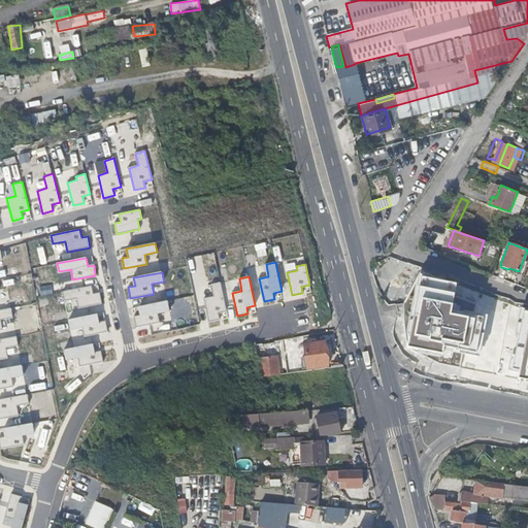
[(226,310),(220,282),(211,284),(213,296),(204,298),(208,321),(220,319),(218,312),(226,310)]
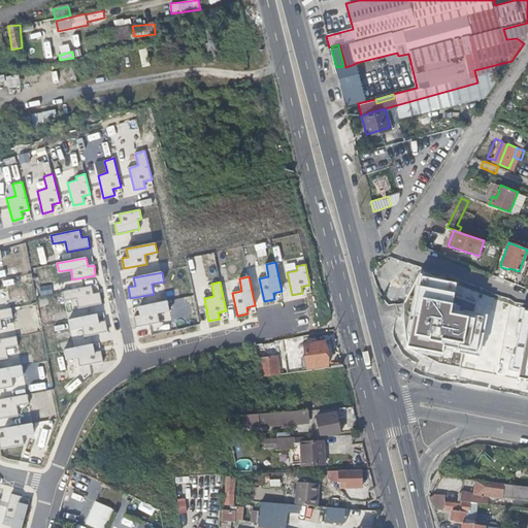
[(92,286),(63,291),(65,300),(76,298),(78,307),(101,303),(100,293),(93,294),(92,286)]
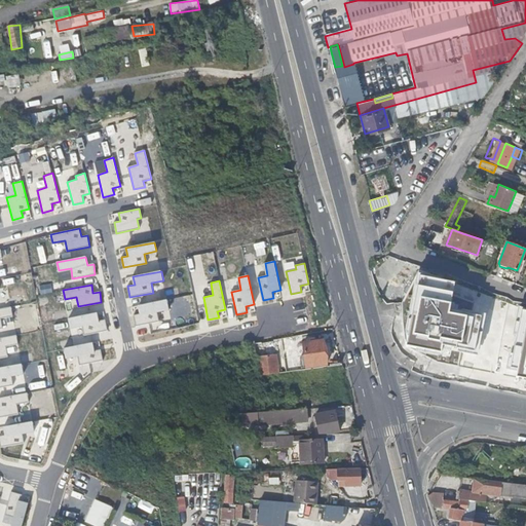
[(168,308),(167,300),(139,305),(140,313),(134,314),(136,325),(158,321),(157,311),(168,308)]
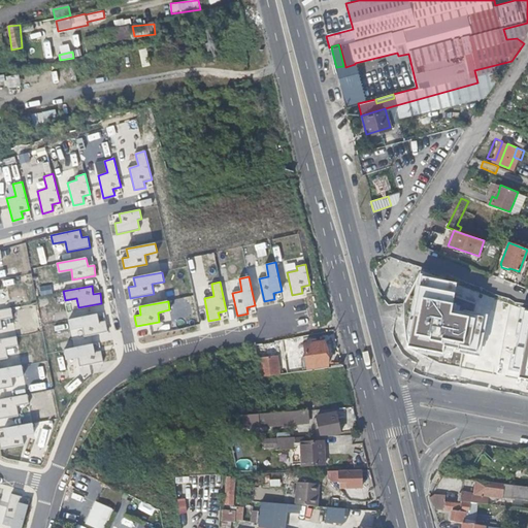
[(402,314),(402,304),(393,306),(396,316),(402,314)]
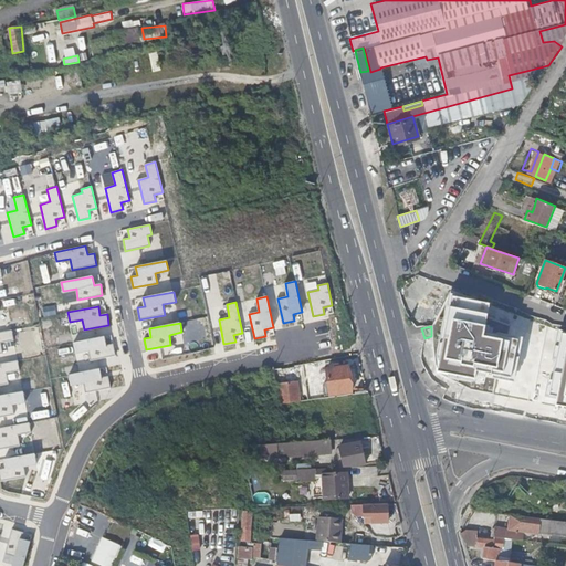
[(13,339),(12,331),(0,332),(0,353),(2,353),(1,343),(13,339)]
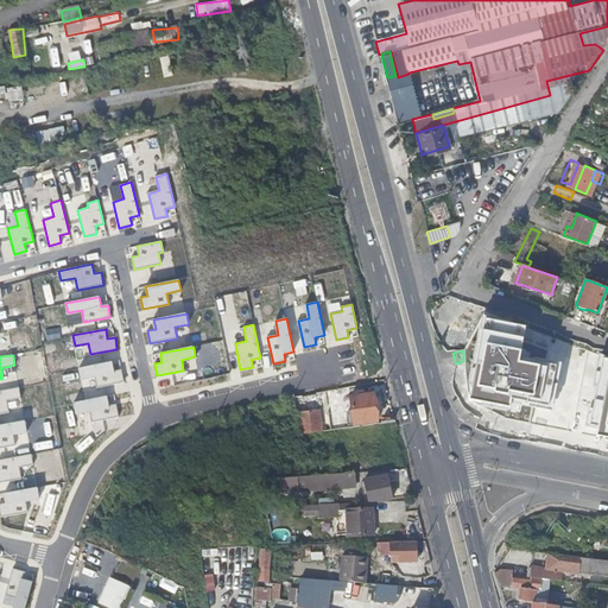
[(113,361),(80,367),(82,378),(95,375),(97,386),(124,381),(122,369),(114,371),(113,361)]
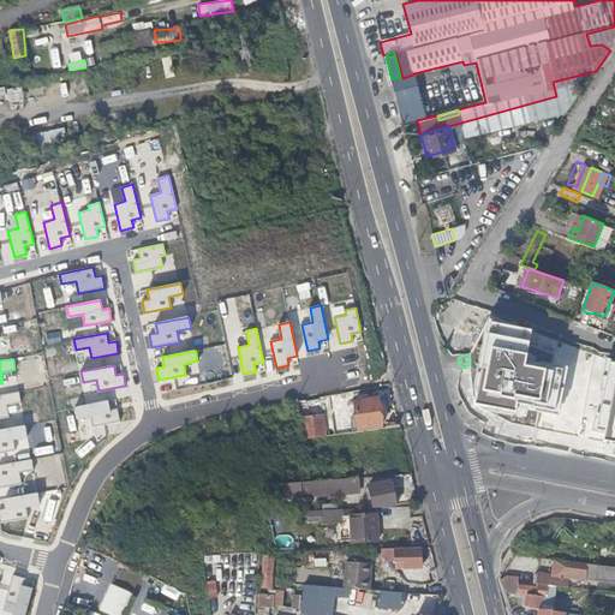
[(21,402),(19,392),(0,394),(0,417),(9,417),(7,405),(21,402)]
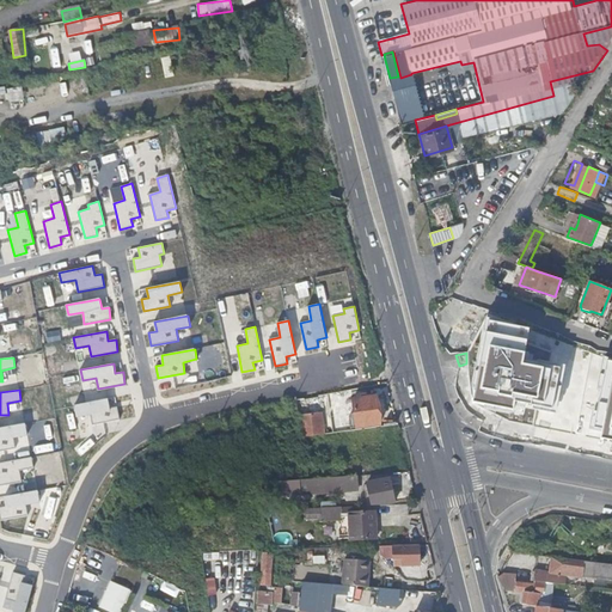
[(352,399),(353,412),(348,414),(347,415),(348,420),(354,418),(355,424),(355,427),(378,424),(374,396),(366,397),(366,393),(361,393),(361,398),(352,399)]
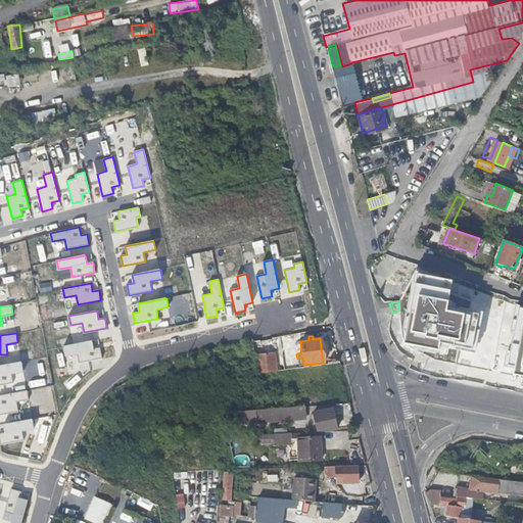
[(92,340),(63,345),(65,354),(77,352),(79,362),(101,358),(100,347),(93,348),(92,340)]
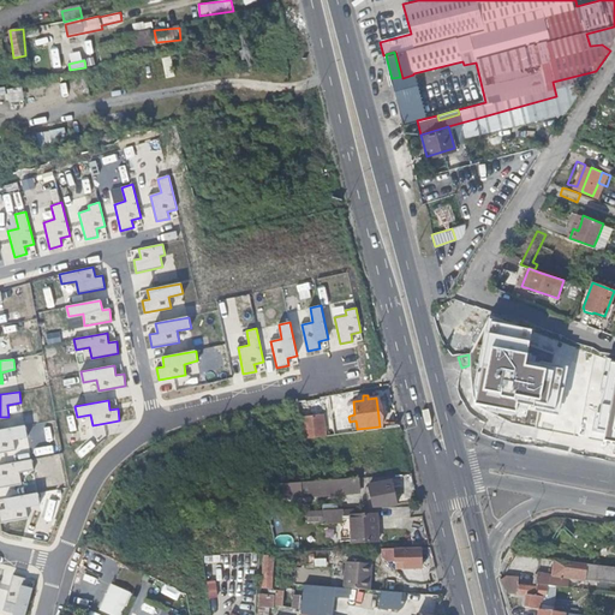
[(300,418),(303,437),(303,439),(323,436),(321,415),(300,418)]
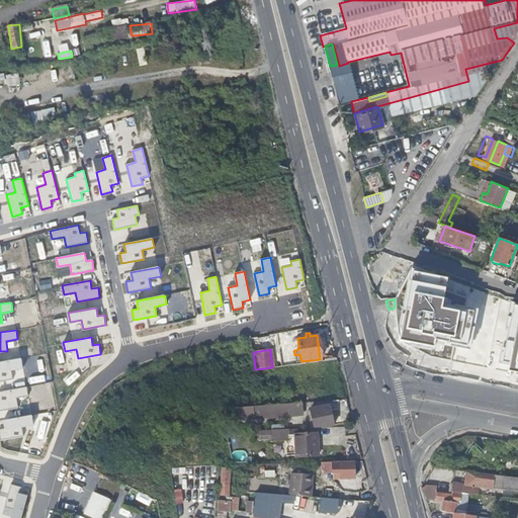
[(22,367),(21,358),(0,361),(0,380),(12,379),(11,369),(22,367)]
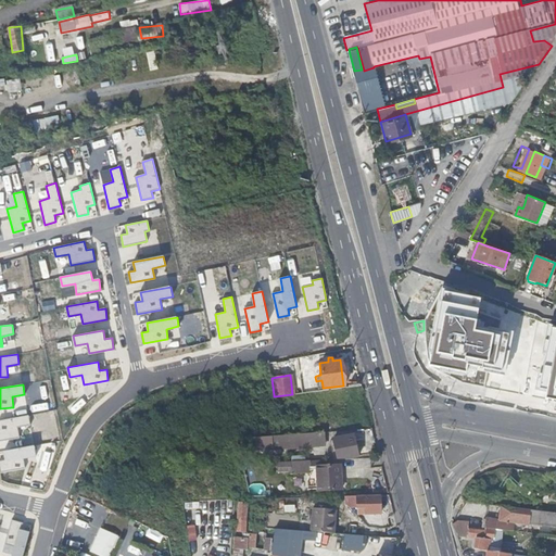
[(176,399),(167,399),(171,419),(173,437),(177,436),(176,429),(175,418),(176,418),(174,405),(177,405),(176,399)]
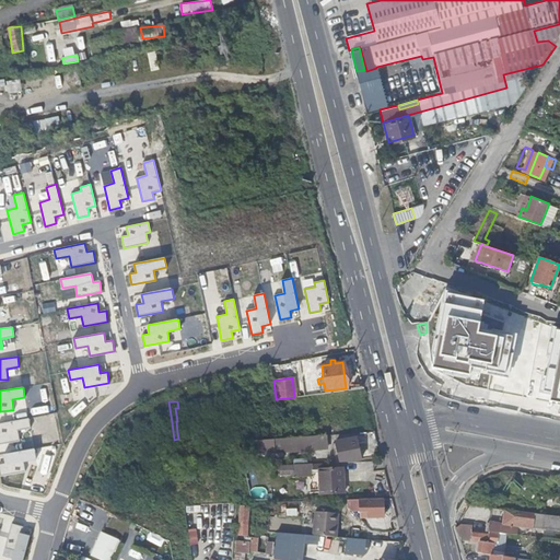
[(31,428),(28,418),(0,423),(0,432),(0,443),(20,441),(18,430),(31,428)]
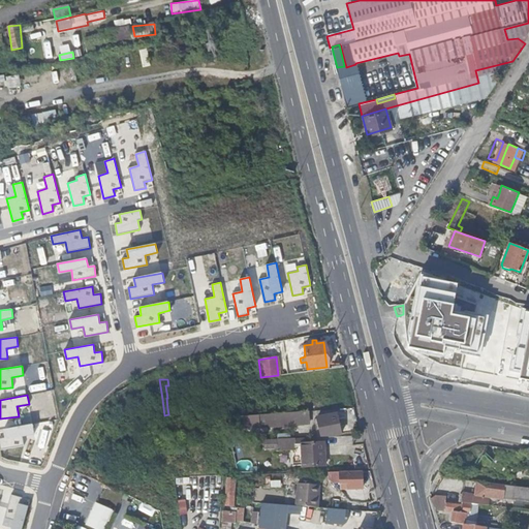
[(310,423),(310,413),(257,417),(258,427),(310,423)]
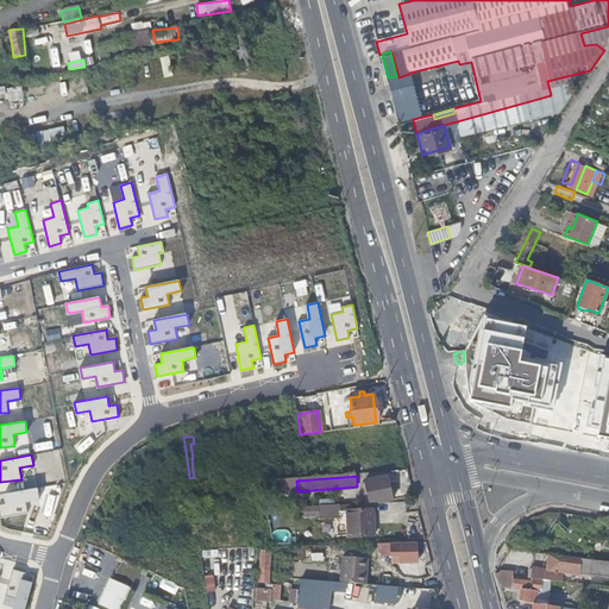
[(366,481),(369,503),(393,498),(389,477),(366,481)]
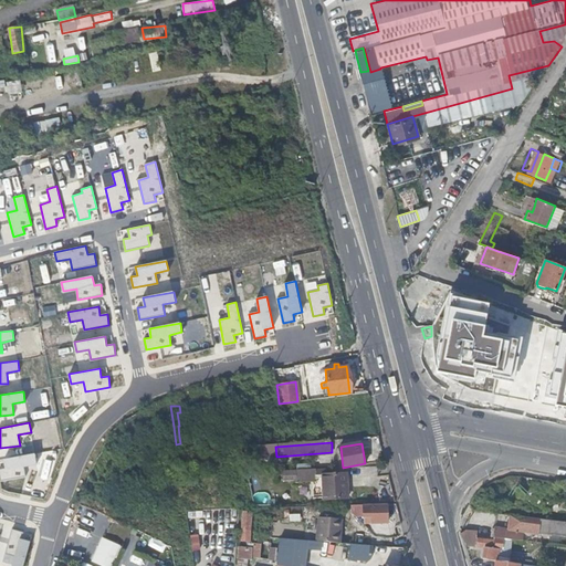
[(37,463),(35,454),(4,460),(6,469),(0,469),(0,474),(1,481),(25,477),(23,465),(37,463)]
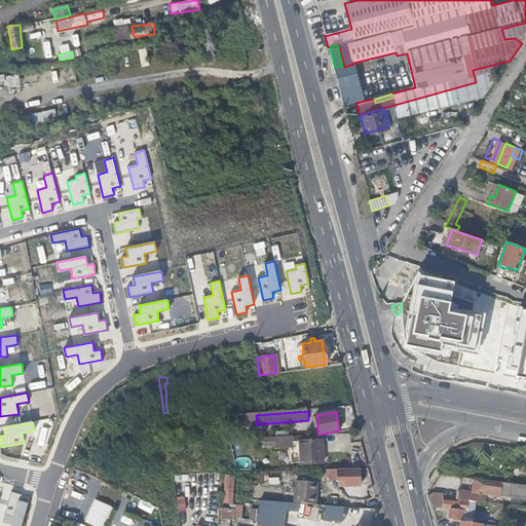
[(295,444),(295,437),(278,437),(279,445),(294,444),(295,444)]
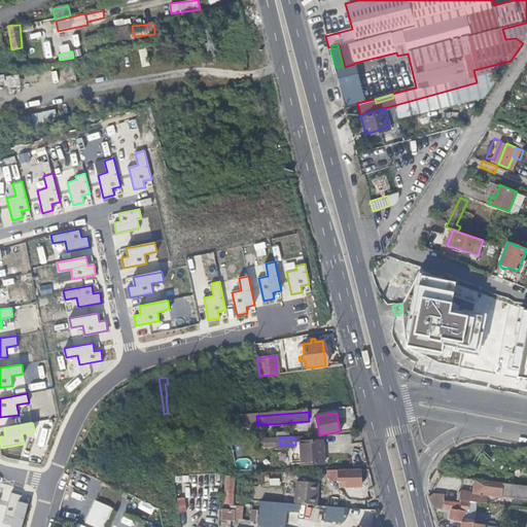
[(324,441),(303,443),(305,464),(326,462),(324,441)]
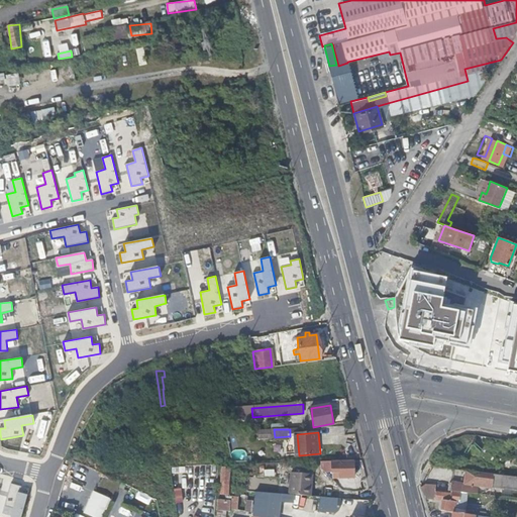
[(354,477),(354,461),(340,461),(340,478),(354,477)]
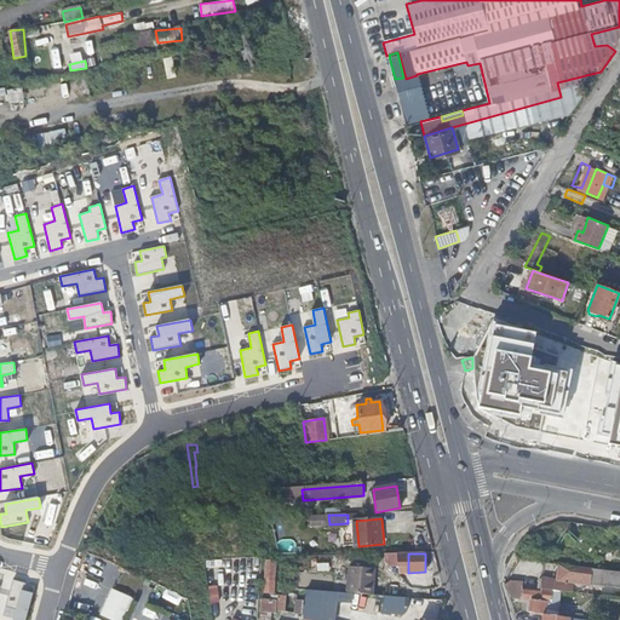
[(329,556),(310,556),(313,569),(329,568),(329,556)]
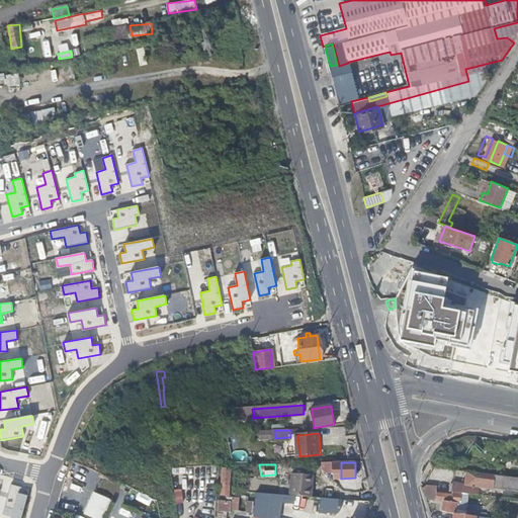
[(222,496),(226,496),(226,500),(230,500),(231,469),(224,469),(222,496)]
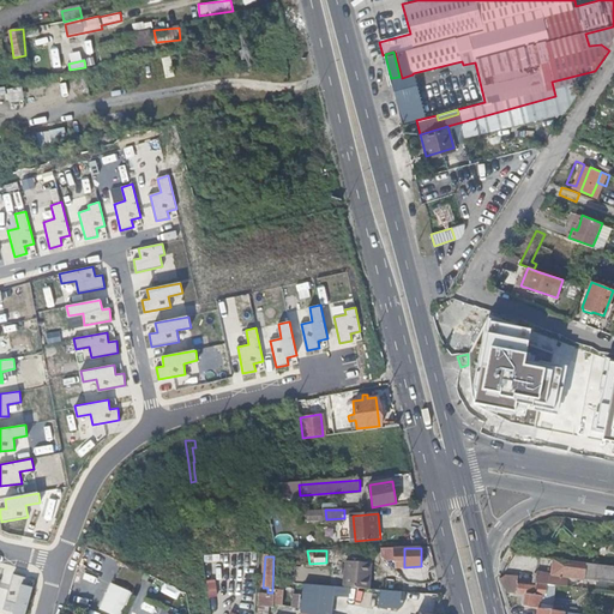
[(584,578),(585,565),(555,561),(551,560),(551,569),(552,570),(552,575),(534,572),(534,573),(531,573),(530,583),(535,584),(546,585),(558,587),(560,578),(563,576),(584,578)]
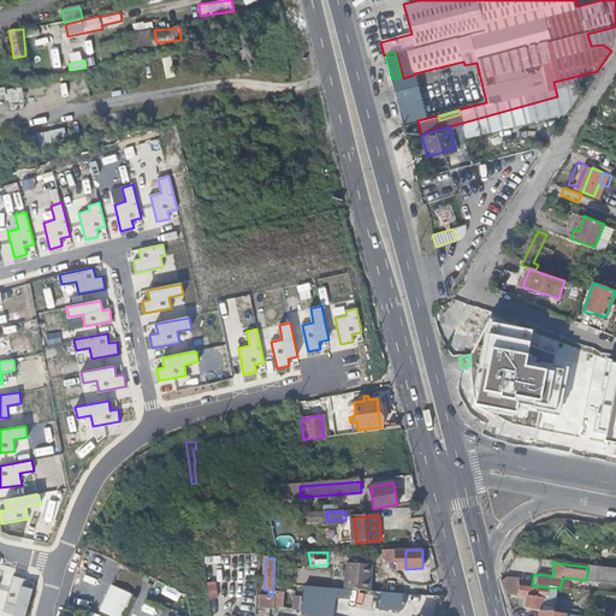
[(367,591),(369,591),(372,566),(347,563),(345,588),(367,591)]
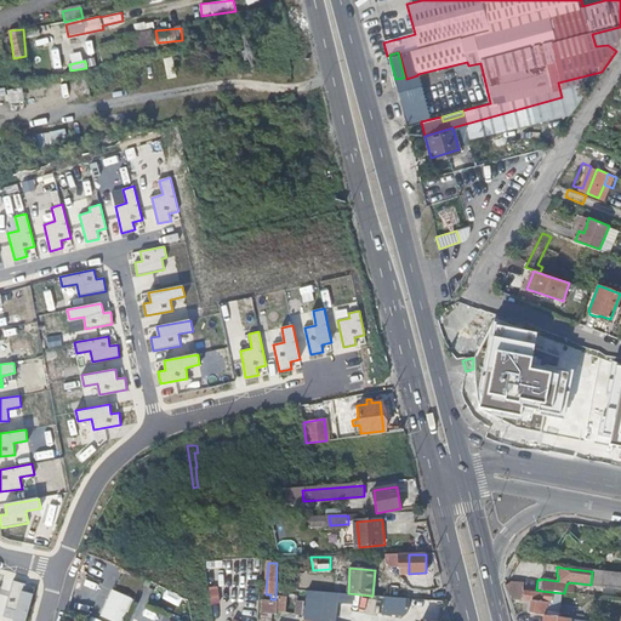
[(520,597),(520,591),(522,588),(506,586),(506,587),(507,594),(520,597)]
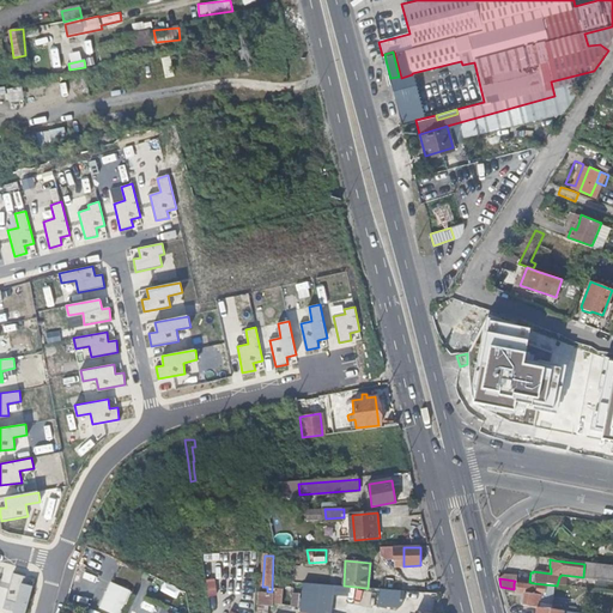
[(121,612),(131,592),(110,582),(99,608),(109,612),(121,612)]
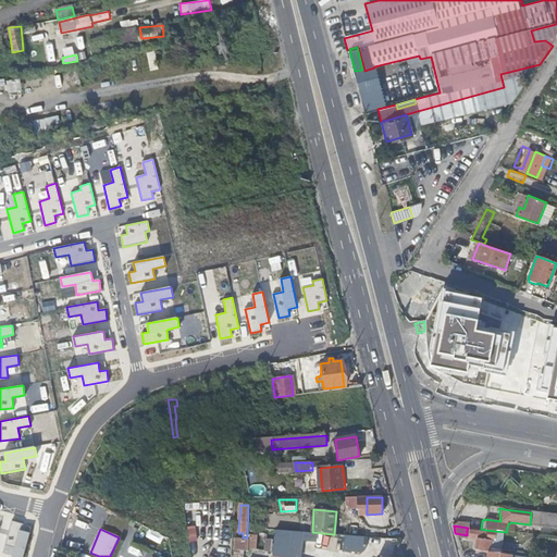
[(493,542),(495,531),(485,530),(485,532),(475,531),(468,530),(467,539),(474,541),(473,551),(486,553),(487,553),(489,541),(493,542)]
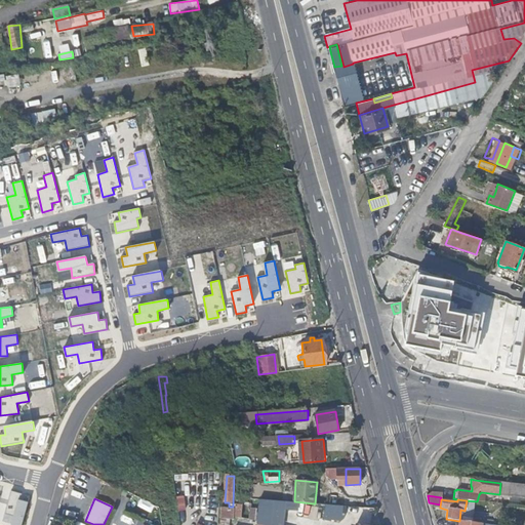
[(235,518),(236,518),(237,505),(235,505),(235,510),(221,510),(219,524),(229,524),(230,520),(234,521),(235,518)]
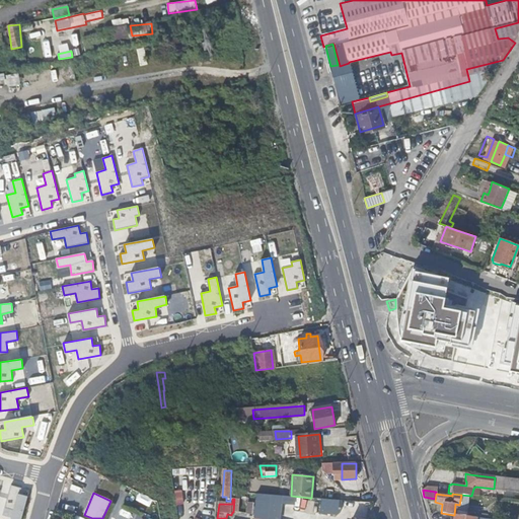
[(340,516),(341,500),(321,499),(320,515),(340,516)]
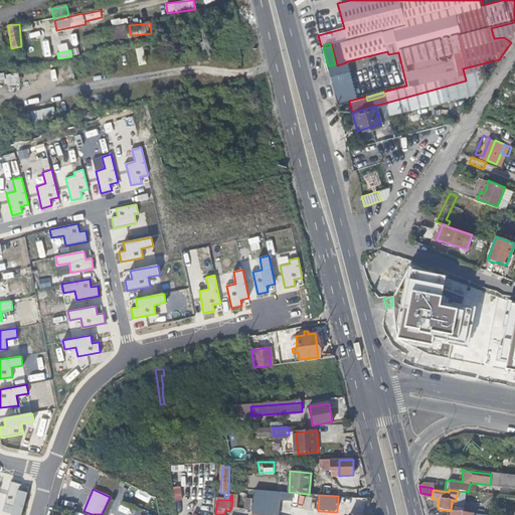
[(245,498),(244,510),(252,510),(253,499),(245,498)]
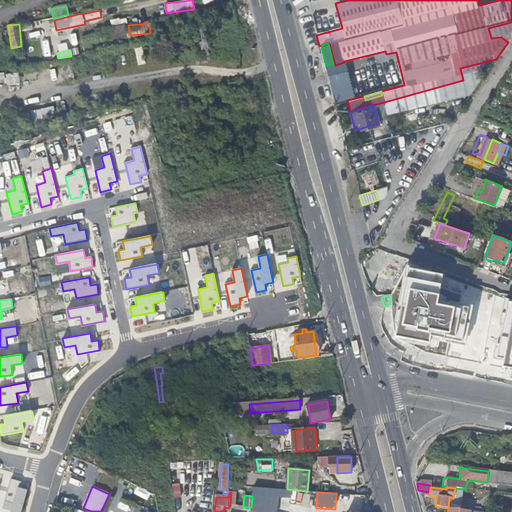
[(342,506),(357,507),(357,495),(343,495),(342,506)]
